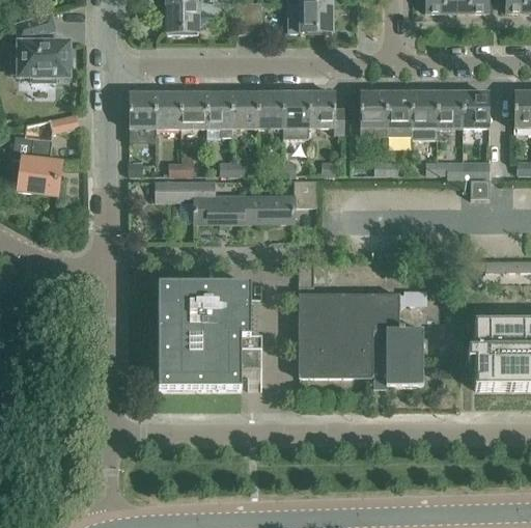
[(424,0),(424,12),(456,12),(456,0),(424,0)]
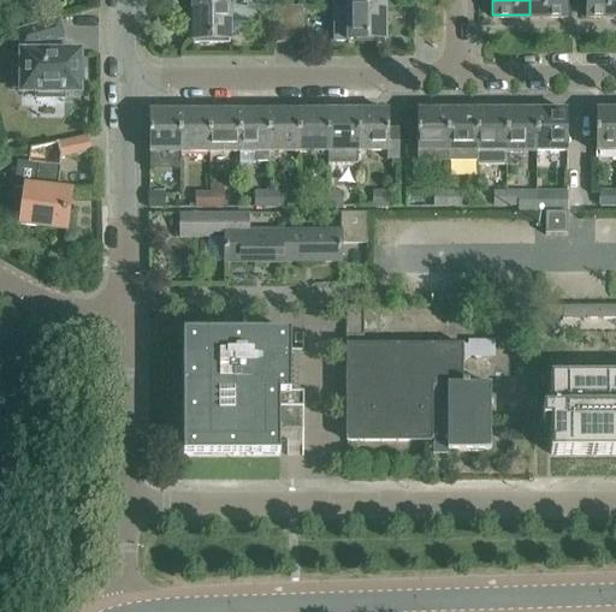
[(529,0),(529,15),(567,15),(566,0),(529,0)]
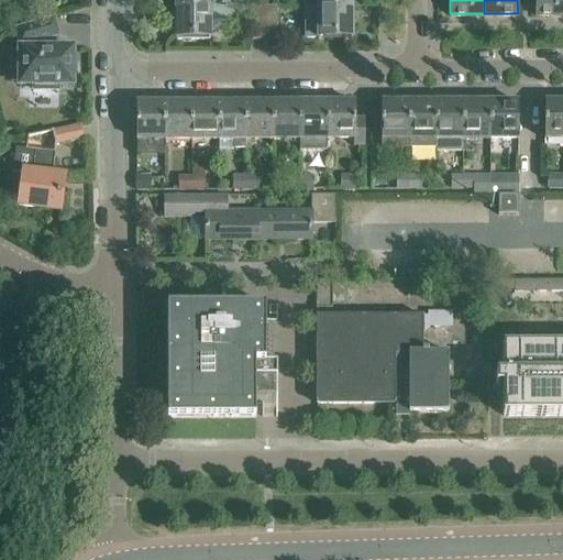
[(534,0),(536,13),(562,12),(562,0),(534,0)]
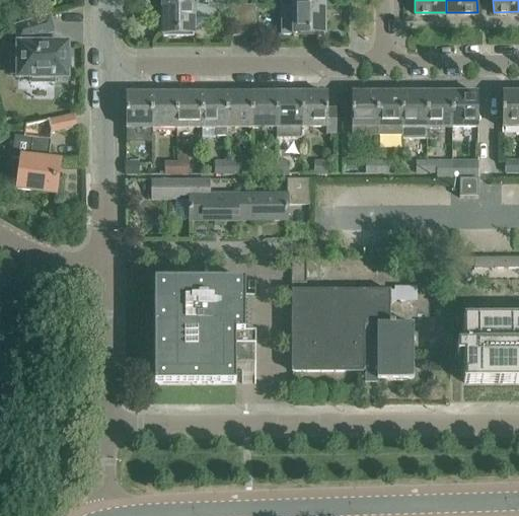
[(194,33),(194,3),(162,3),(162,33),(194,33)]
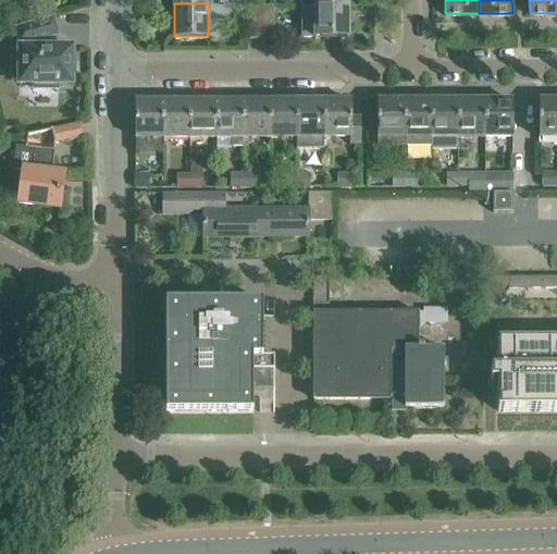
[(248,3),(222,3),(222,15),(248,15),(248,3)]
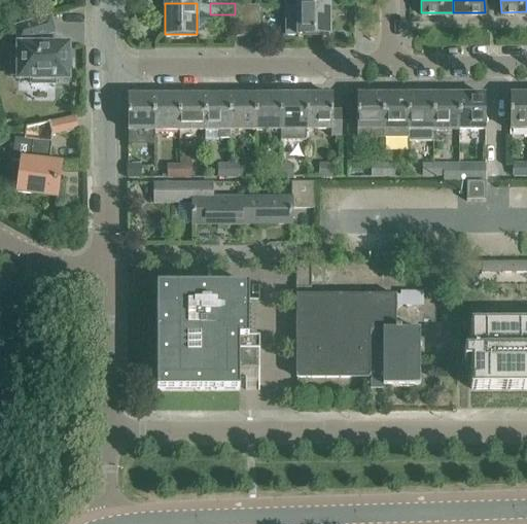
[(235,3),(235,14),(235,34),(247,34),(247,3),(235,3)]
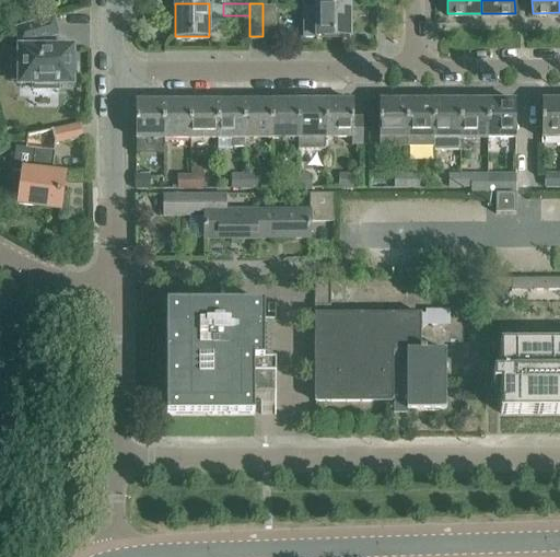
[(276,3),(263,3),(263,36),(275,36),(276,36),(276,3)]
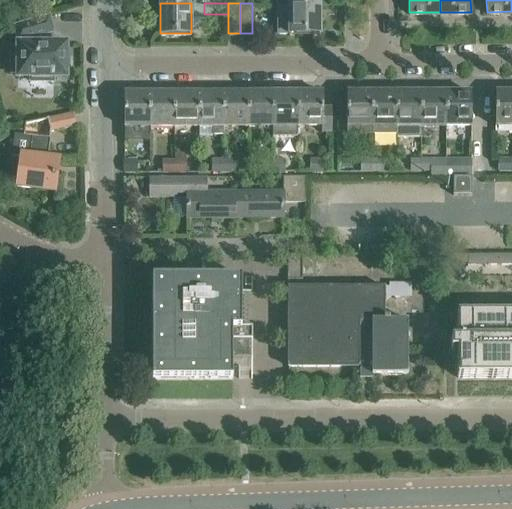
[(278,13),(278,31),(289,31),(289,33),(320,33),(320,3),(289,3),(278,3),(278,13)]
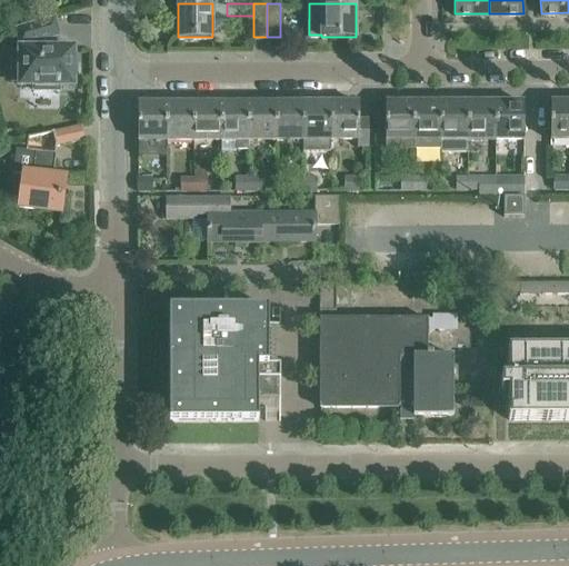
[(20,43),(20,50),(12,50),(12,79),(20,79),(20,82),(35,82),(35,88),(59,88),(59,82),(73,82),(73,78),(77,78),(76,63),(73,63),(73,46),(57,46),(57,35),(60,33),(55,13),(15,25),(20,43)]
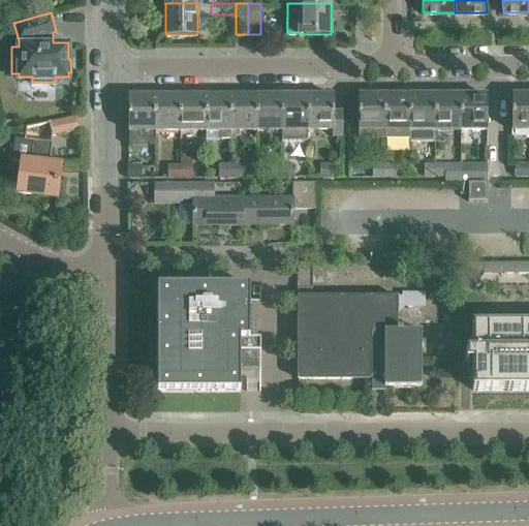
[(528,92),(511,93),(511,128),(528,127),(528,92)]
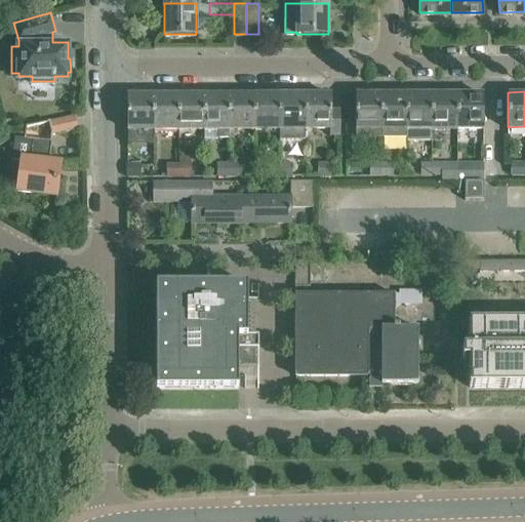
[(153,92),(127,92),(127,136),(153,135),(153,127),(153,92)]
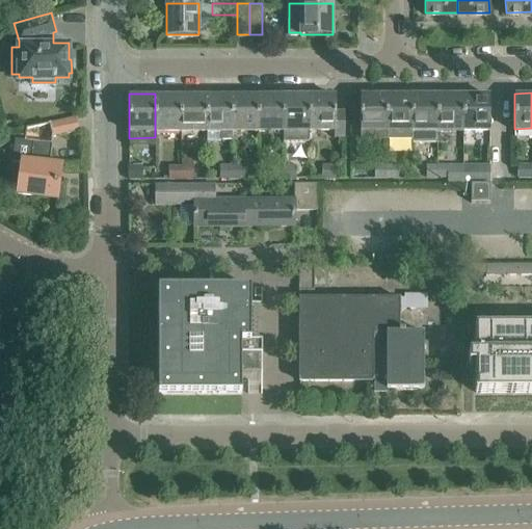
[(181,94),(155,94),(155,129),(181,129),(181,94)]
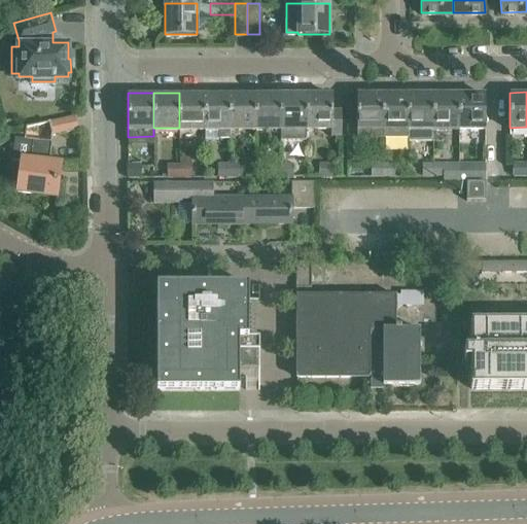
[(179,128),(205,128),(205,93),(179,93),(179,128)]
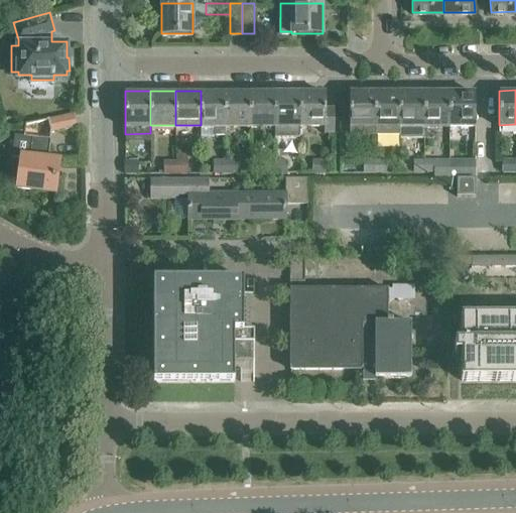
[(225,134),(225,125),(225,91),(201,91),(201,125),(214,125),(214,134),(225,134)]
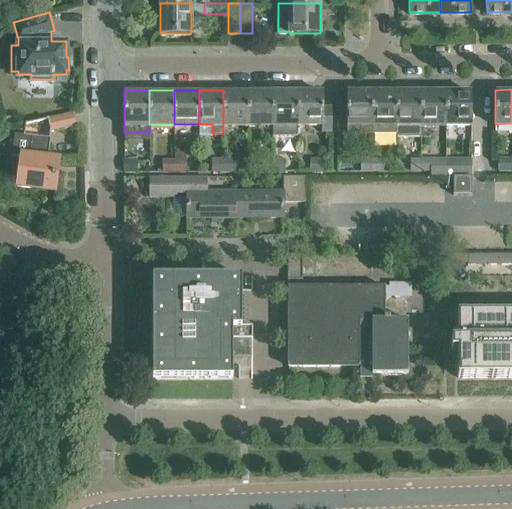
[(223,124),(248,124),(248,90),(223,90),(223,124)]
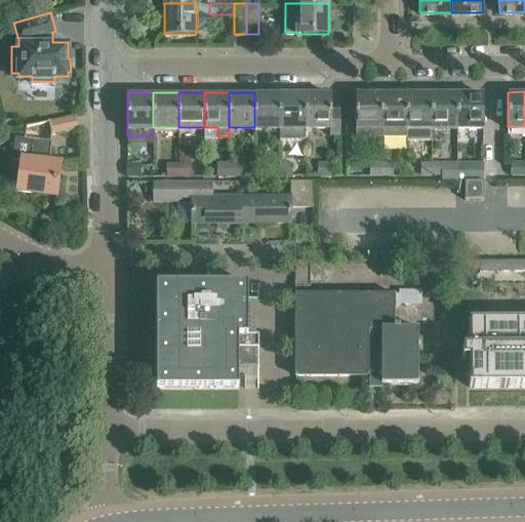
[(280,92),(254,92),(254,127),(280,127),(280,92)]
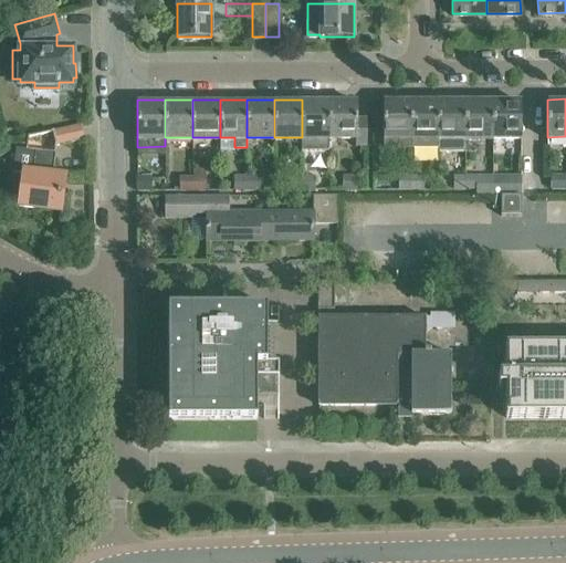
[(328,100),(302,100),(302,137),(302,148),(328,148),(328,137),(328,100)]
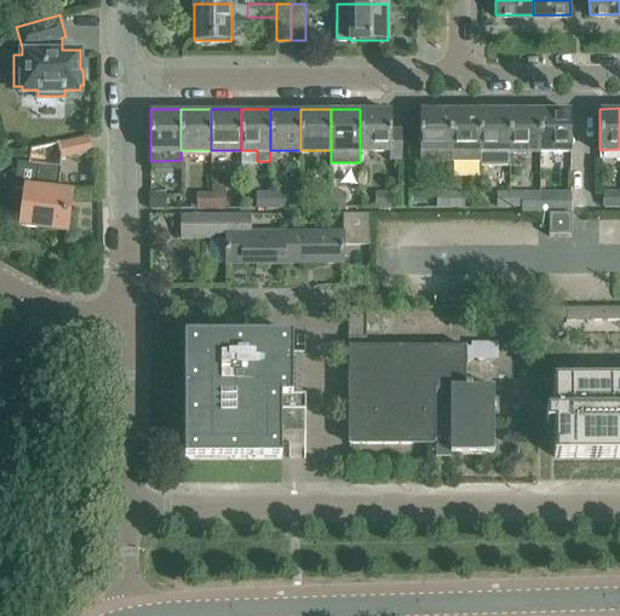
[(390,109),(360,109),(360,150),(389,150),(389,157),(402,157),(401,127),(390,128),(390,109)]
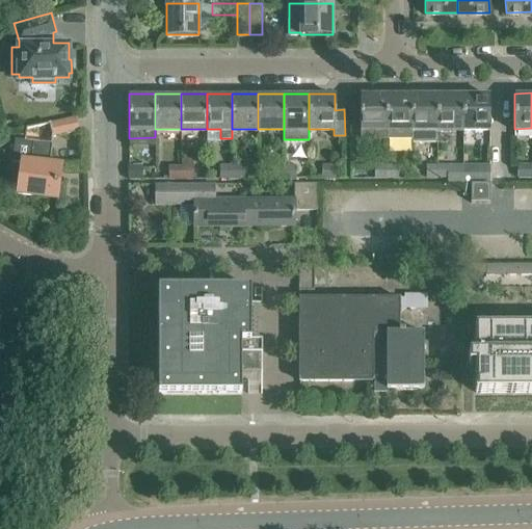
[(387,94),(361,94),(361,137),(387,137),(387,94)]
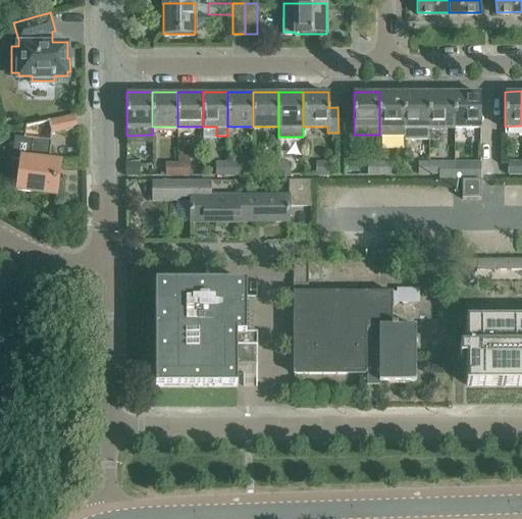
[(404,92),(379,92),(379,135),(405,135),(404,92)]
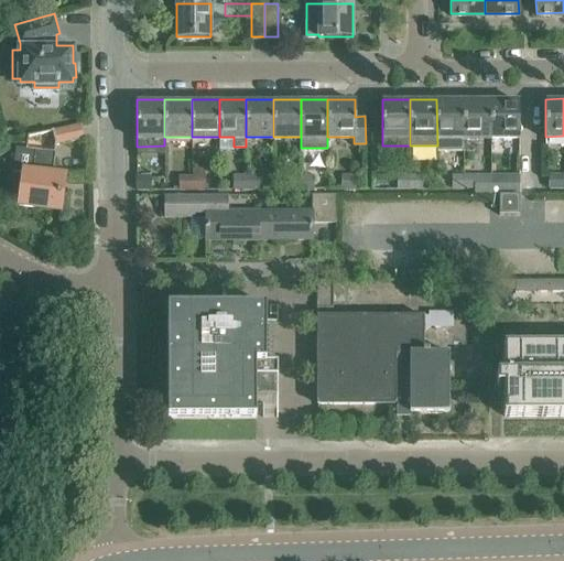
[(464,149),(464,137),(464,99),(436,99),(437,146),(437,149),(464,149)]
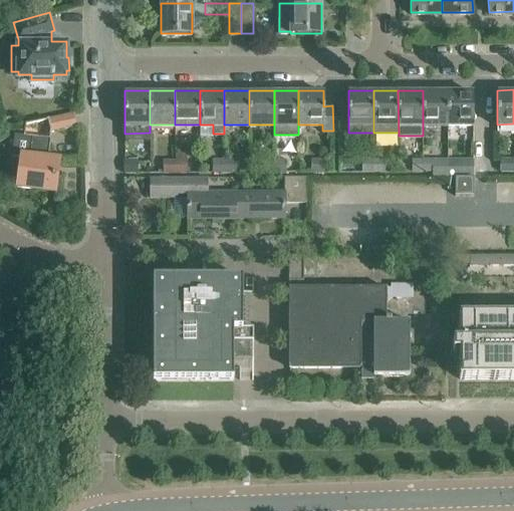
[(448,90),(423,90),(423,124),(448,124),(448,90)]
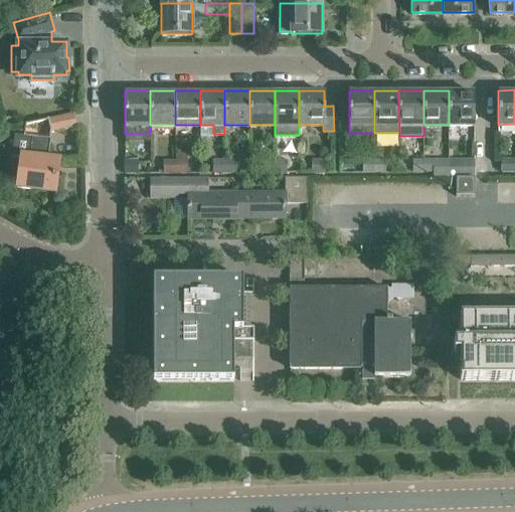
[(449,125),(474,125),(474,91),(449,91),(449,125)]
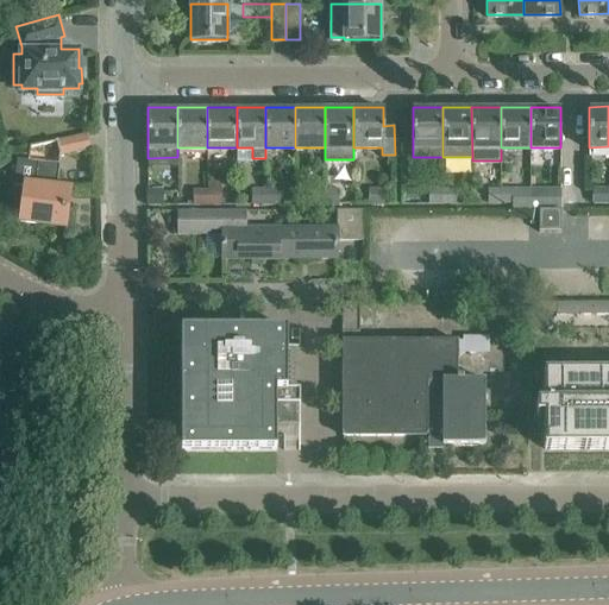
[(58,138),(62,153),(90,146),(88,131),(58,138)]
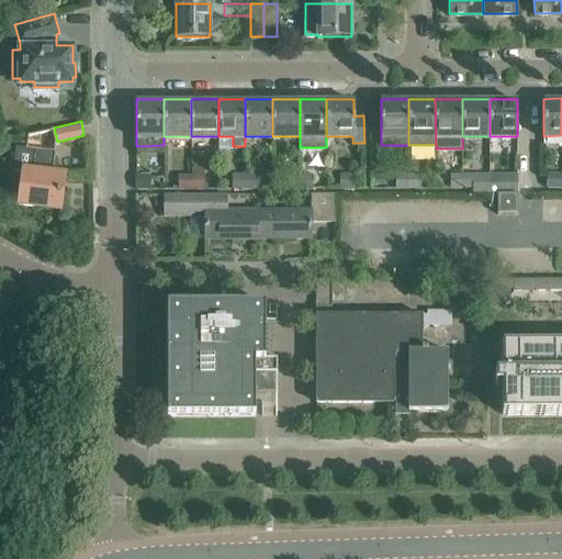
[(14,144),(12,168),(23,169),(19,201),(62,207),(65,174),(53,172),(56,149),(25,145),(14,144)]
